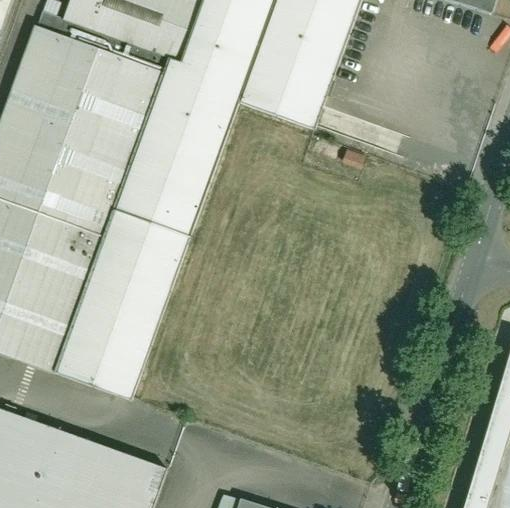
[(0,32),(12,0),(0,0),(0,32)]
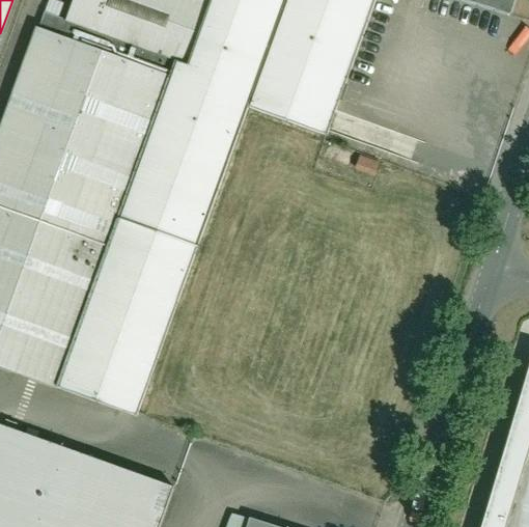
[(71,0),(64,18),(43,9),(36,27),(34,26),(0,120),(0,366),(53,385),(53,384),(135,414),(135,413),(245,104),(324,132),(371,0),(71,0)]
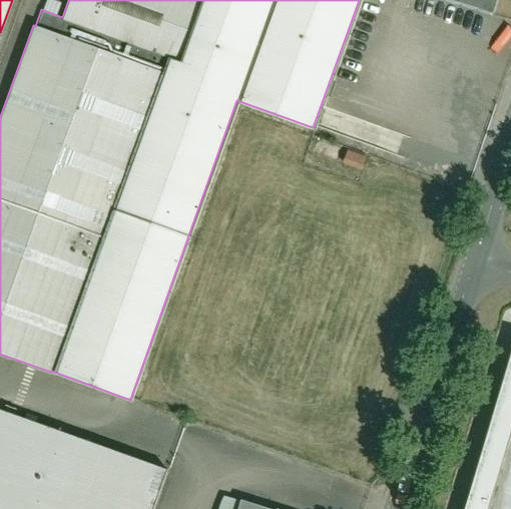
[(451,0),(491,12),(494,0),(451,0)]
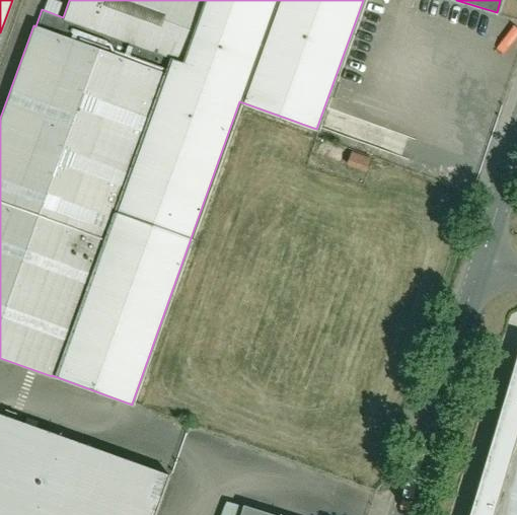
[(302,150),(321,157),(328,135),(310,128),(302,150)]
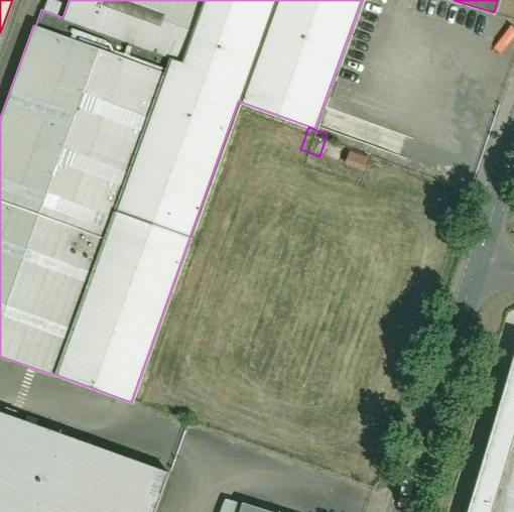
[(352,157),(355,143),(340,140),(337,153),(352,157)]
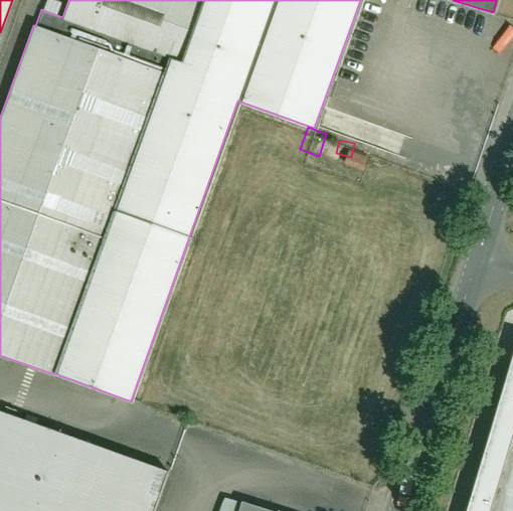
[(0,510),(152,510),(167,471),(0,410),(0,510)]
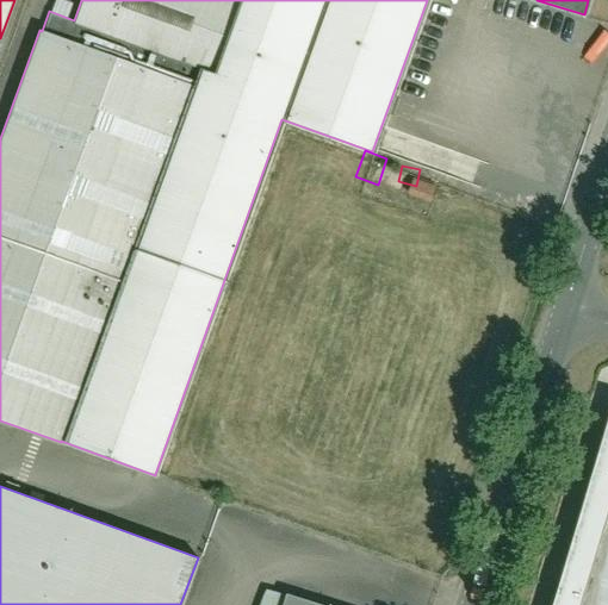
[(607,604),(607,509),(578,604),(607,604)]
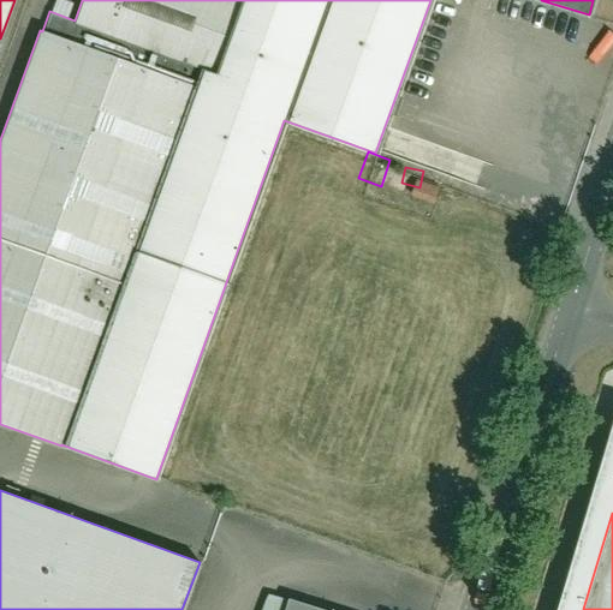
[(329,609),(287,597),(283,609),(329,609)]
